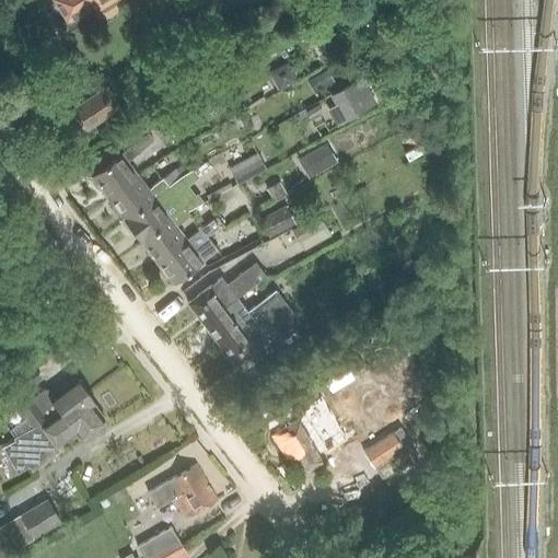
[(54,0),(55,0),(54,1),(70,26),(95,10),(99,15),(121,0),(54,0)]
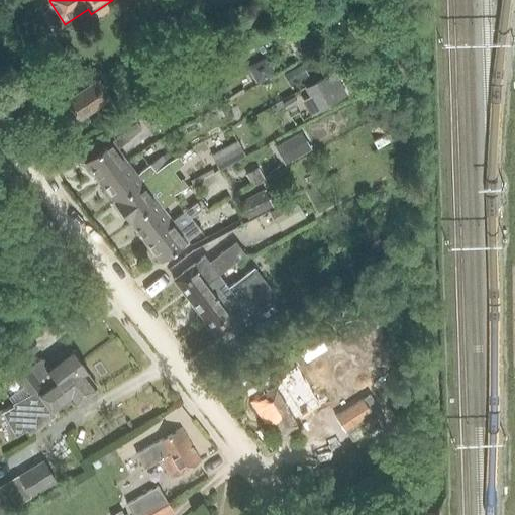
[(308,59),(294,34),(287,38),(300,63),(308,59)]
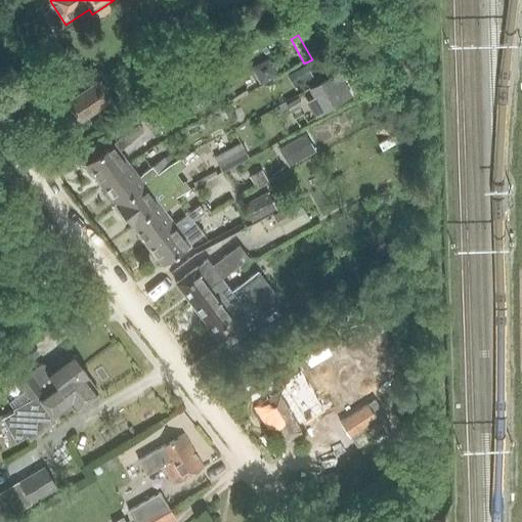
[(255,70),(263,85),(278,76),(270,61),(255,70)]
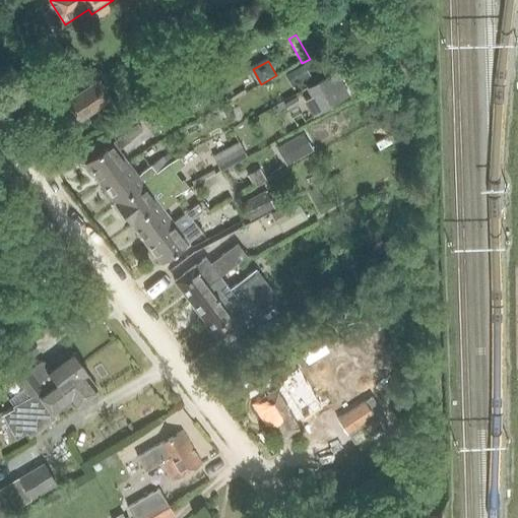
[(293,89),(312,77),(305,66),(285,77),(293,89)]
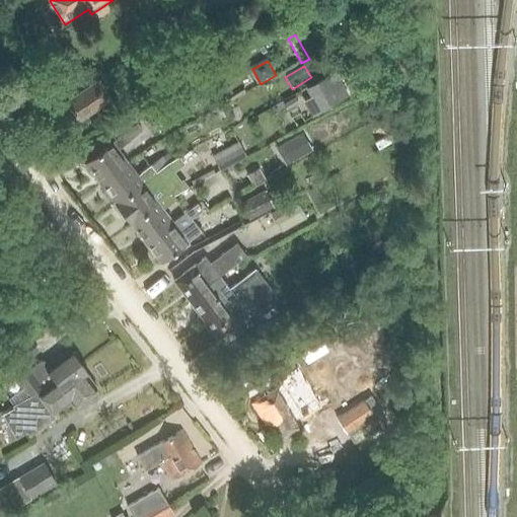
[(304,101),(313,118),(351,97),(337,72),(307,88),(312,97),(304,101)]
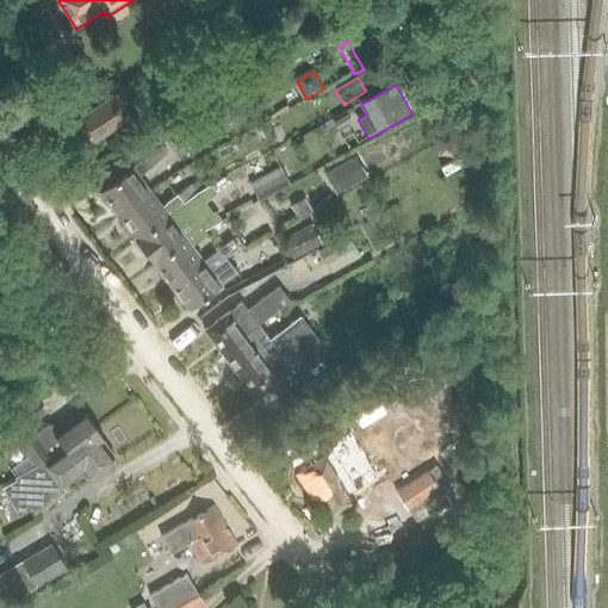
[(119,99),(75,126),(91,149),(134,121),(119,99)]
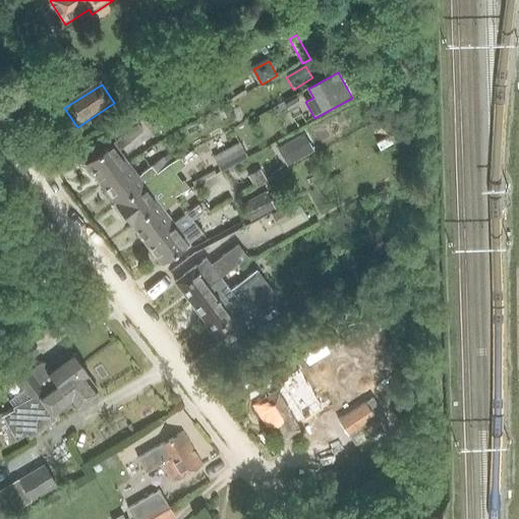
[(88,167),(103,187),(130,167),(120,154),(133,143),(133,142),(145,134),(139,127),(128,135),(115,146),(88,167)]
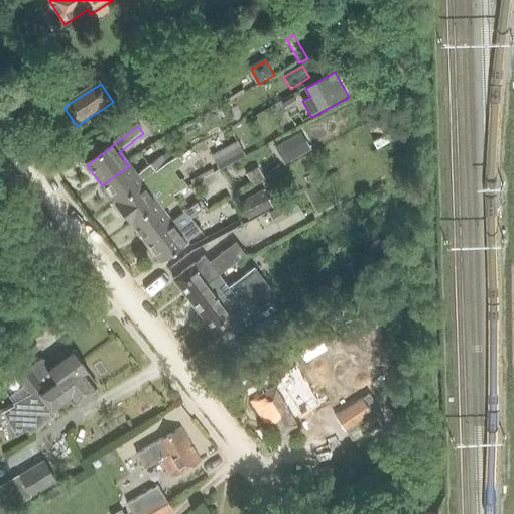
[(301,130),(275,145),(286,163),(312,148),(301,130)]
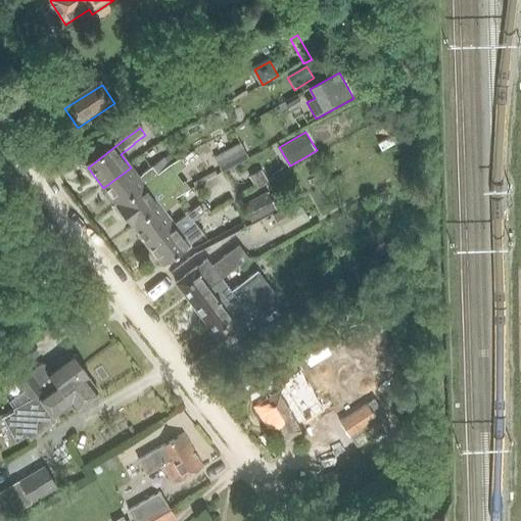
[(227,172),(245,162),(240,152),(222,161),(227,172)]
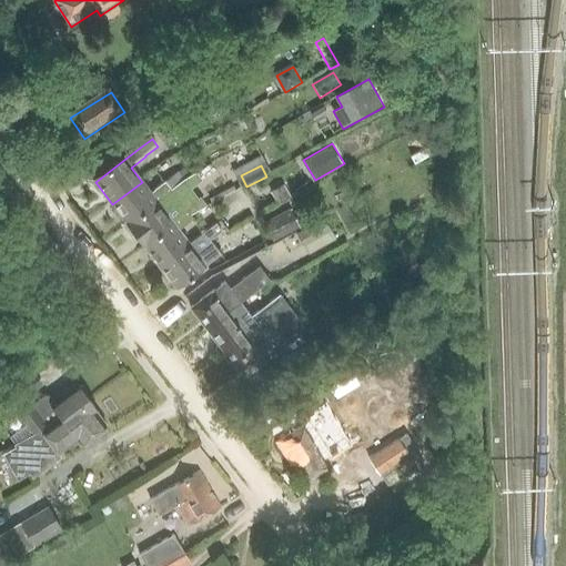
[(112,204),(129,226),(185,183),(180,175),(168,184),(167,184),(152,194),(142,182),(112,204)]
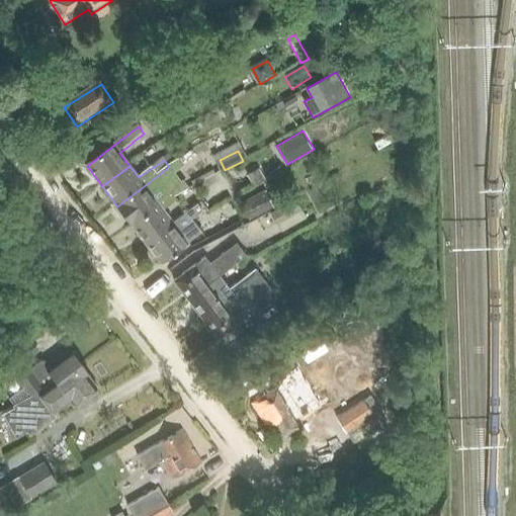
[(268,183),(256,161),(245,167),(257,189),(268,183)]
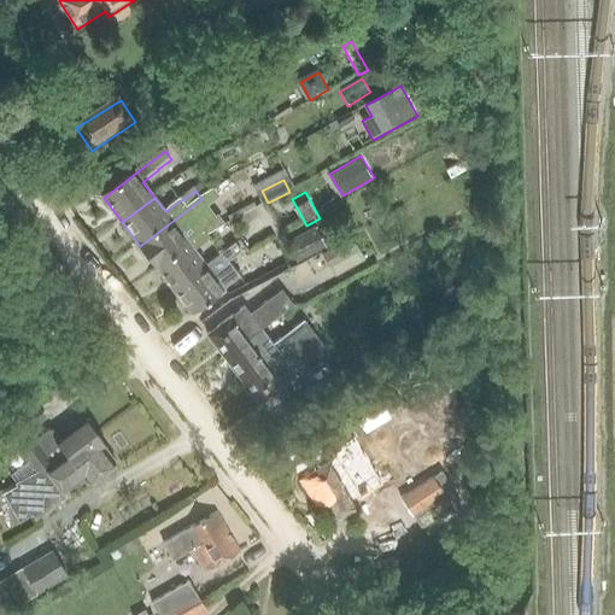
[(140,246),(157,268),(189,244),(179,229),(194,217),(194,216),(208,206),(201,199),(140,246)]
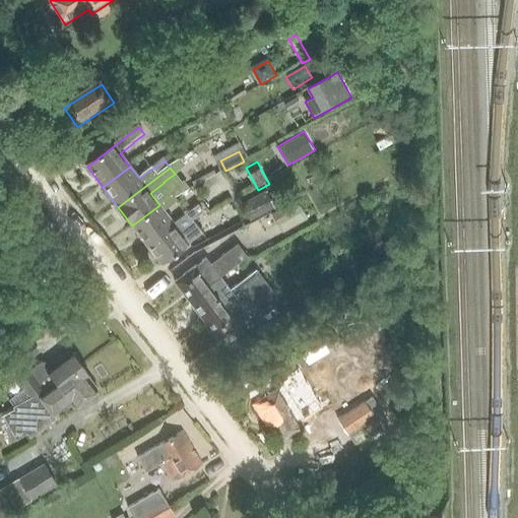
[(276,209),(278,213),(292,206),(286,197),(274,203),(270,194),(246,207),(253,221),(276,209)]
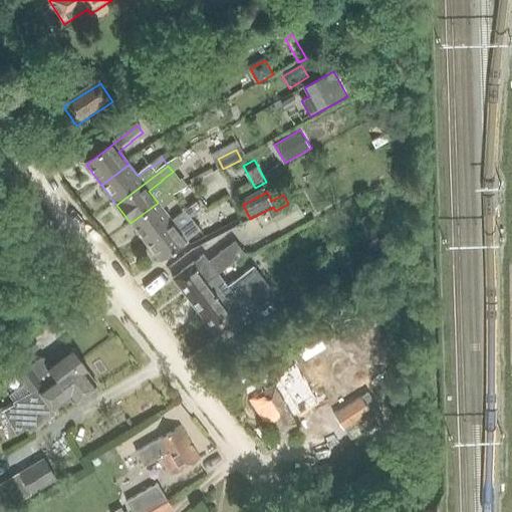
[(131,223),(146,244),(174,223),(164,210),(177,200),(171,193),(158,203),(131,223)]
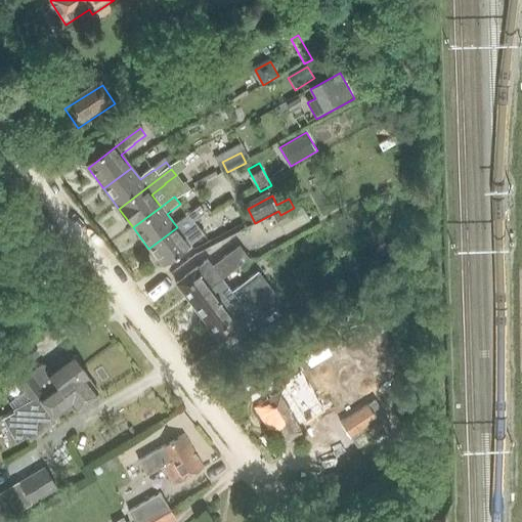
[(294,208),(280,215),(277,216),(284,227),(310,214),(304,203),(294,208)]
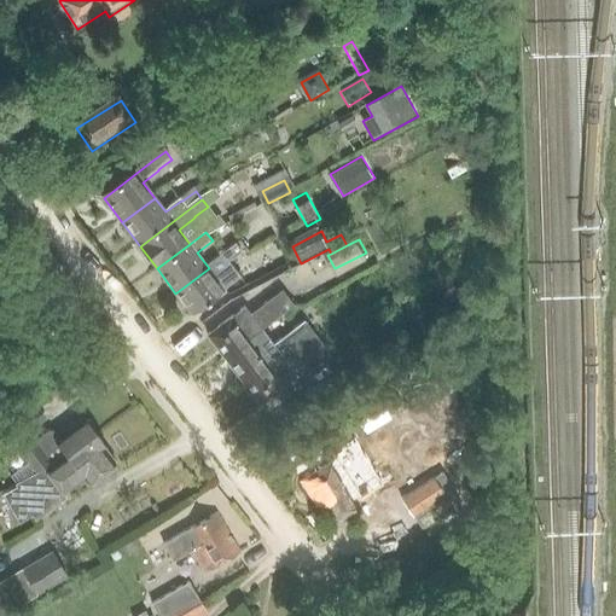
[(214,275),(209,268),(175,294),(193,317),(227,292),(227,291),(243,279),(231,263),(244,254),(238,247),(224,256),(230,263),(214,275)]
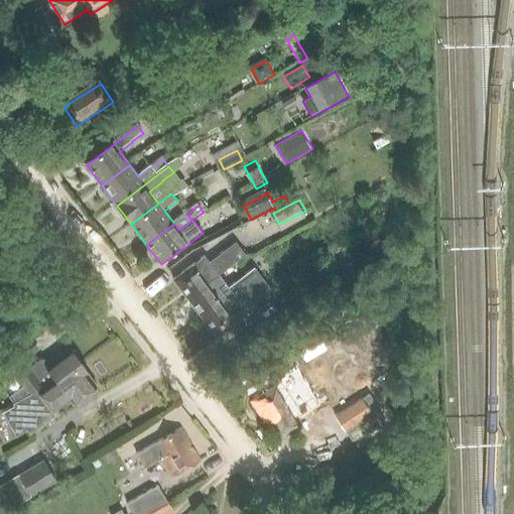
[(172,279),(187,298),(190,296),(189,296),(219,275),(218,274),(245,254),(236,241),(209,262),(204,256),(172,279)]
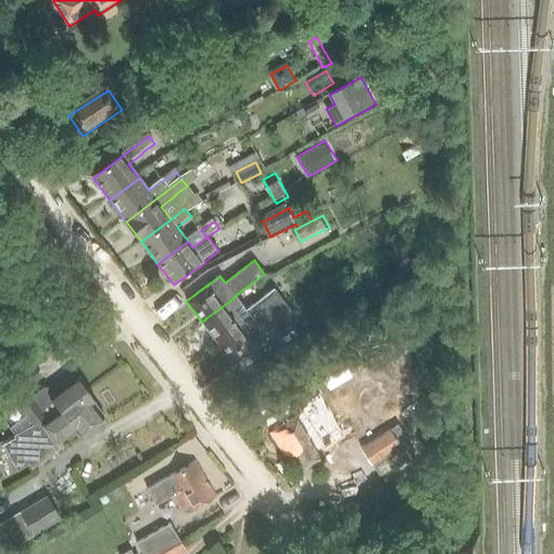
[(266,312),(280,301),(272,289),(246,310),(236,297),(204,319),(205,319),(222,341),(222,342),(259,315),(260,316),(265,312),(266,312)]
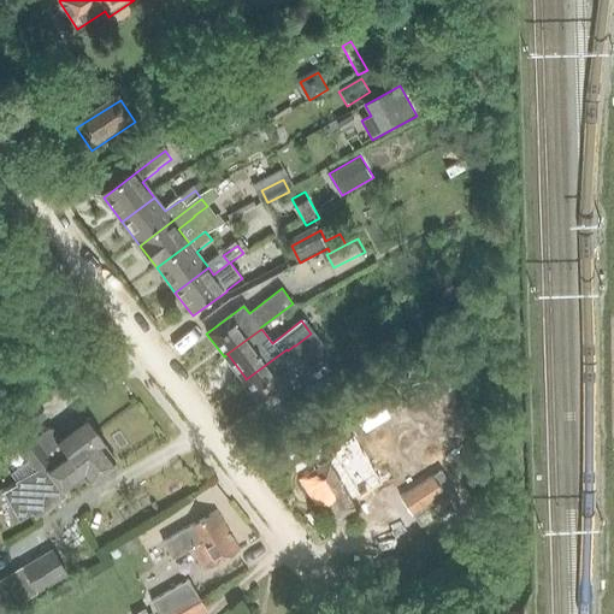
[(287,349),(246,379),(246,378),(242,381),(259,402),(296,375),(293,370),(322,347),(311,334),(295,346),(294,346),(288,350),(287,349)]
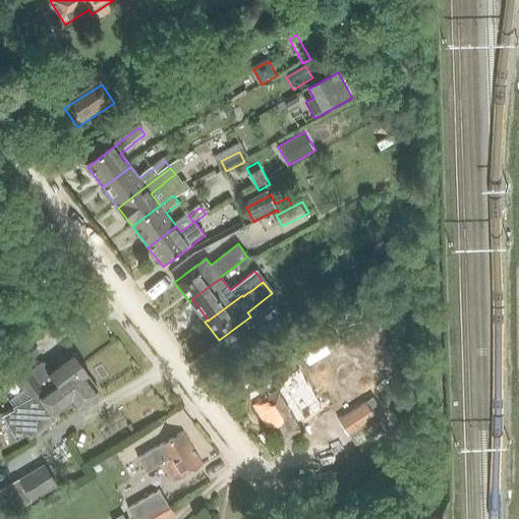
[(15,407),(17,406),(40,394),(56,382),(57,384),(81,364),(71,351),(48,368),(43,362),(19,380),(26,390),(11,401),(15,407)]
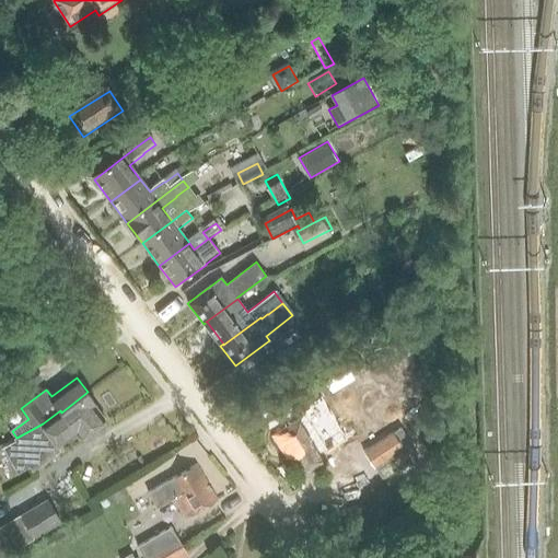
[(97,405),(88,392),(61,413),(60,410),(43,423),(19,437),(16,438),(33,467),(78,433),(81,439),(106,419),(96,406),(97,405)]
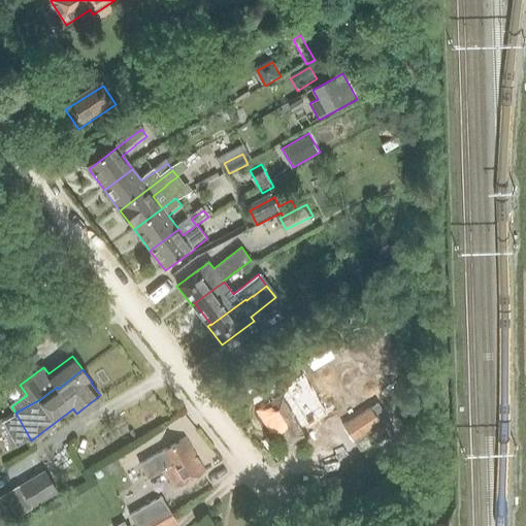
[(287,392),(257,411),(271,433),(278,429),(289,446),(320,425),(308,407),(300,413),(287,392)]
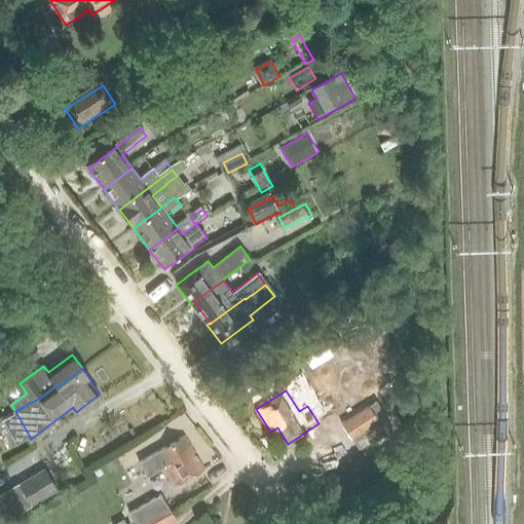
[(371,408),(343,426),(353,442),(354,442),(362,452),(388,434),(371,408)]
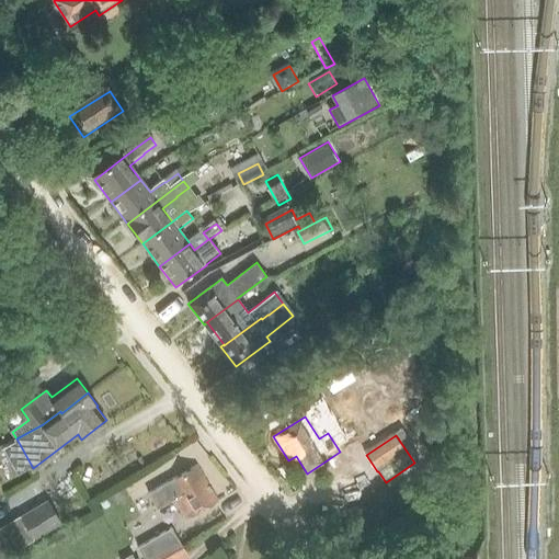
[(177,479),(150,495),(159,511),(177,500),(189,520),(219,501),(198,466),(177,479)]
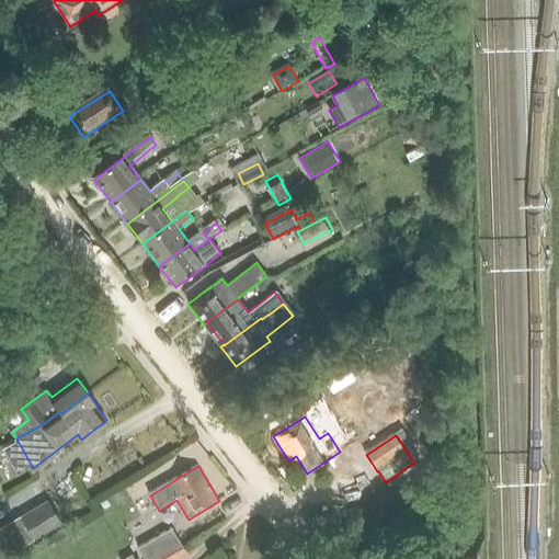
[(7,523),(0,526),(0,529),(11,550),(20,546),(48,529),(64,521),(50,499),(35,508),(7,523)]
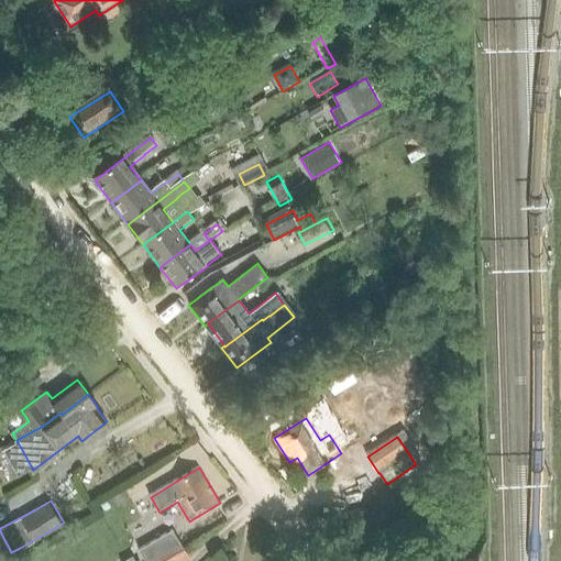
[(142,551),(147,560),(168,560),(186,551),(176,532),(142,551)]
